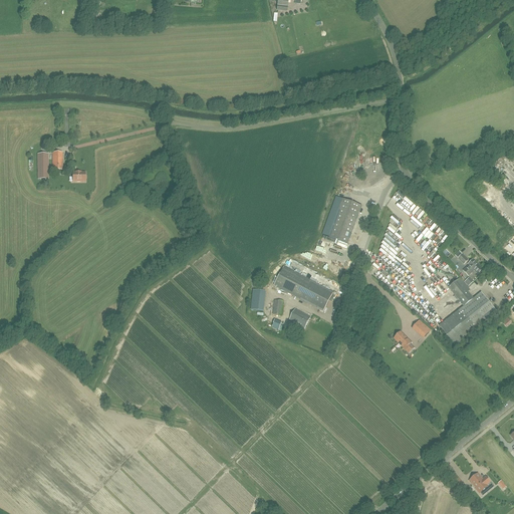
[(277,0),(277,9),(287,10),(287,0),(277,0)]
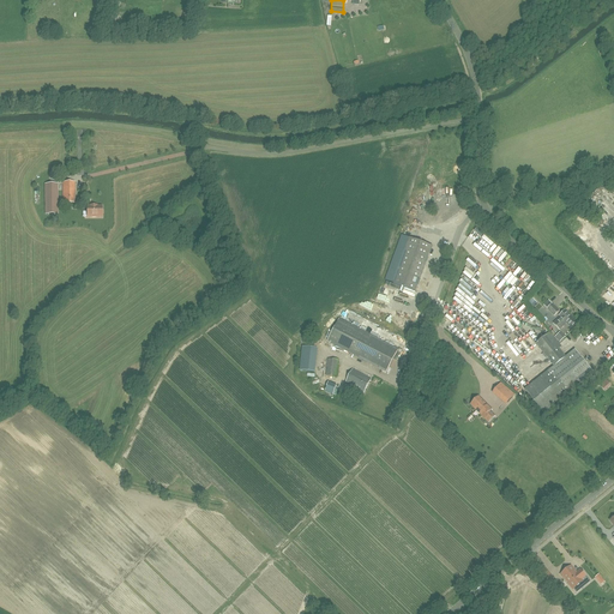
[(108,18),(104,31),(115,35),(119,20),(108,18)]
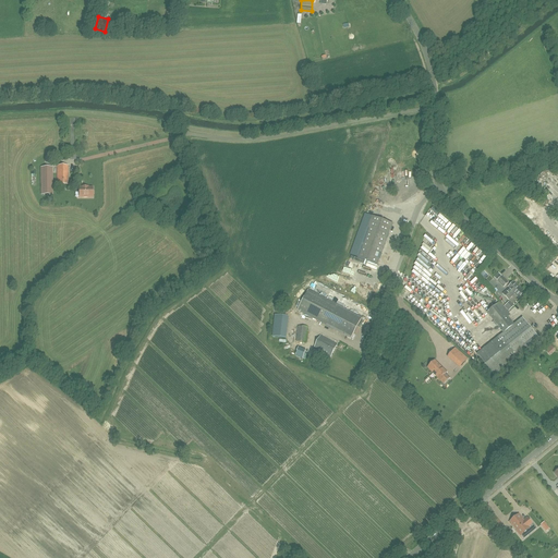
[(57,184),(69,184),(68,166),(57,166),(57,184)]
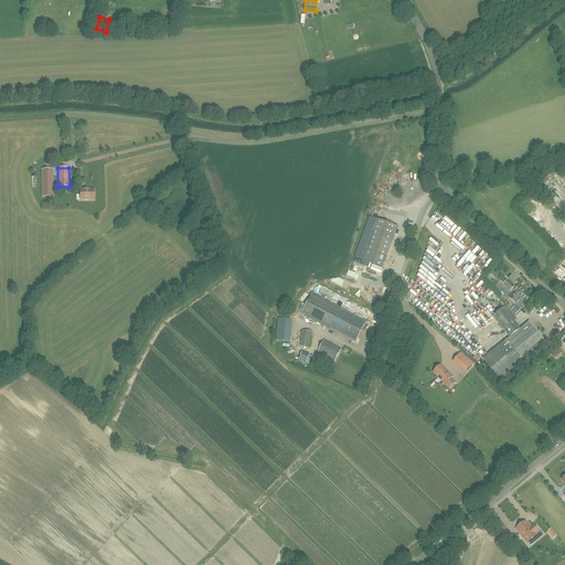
[(53,198),(53,169),(41,169),(42,198),(53,198)]
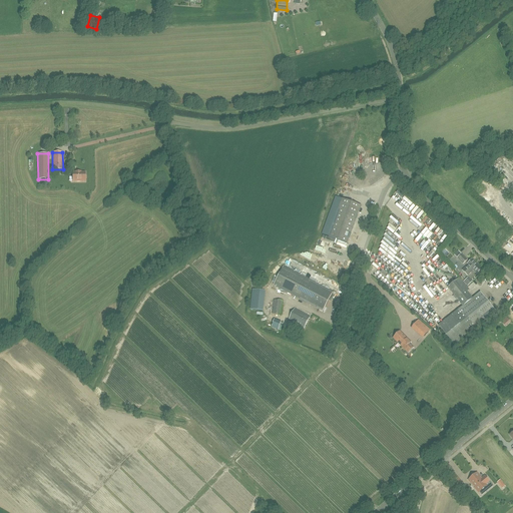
[(75,172),(73,172),(73,180),(76,180),(77,181),(80,181),(80,180),(85,180),(85,178),(85,177),(85,175),(85,172),(81,172),(75,172)]
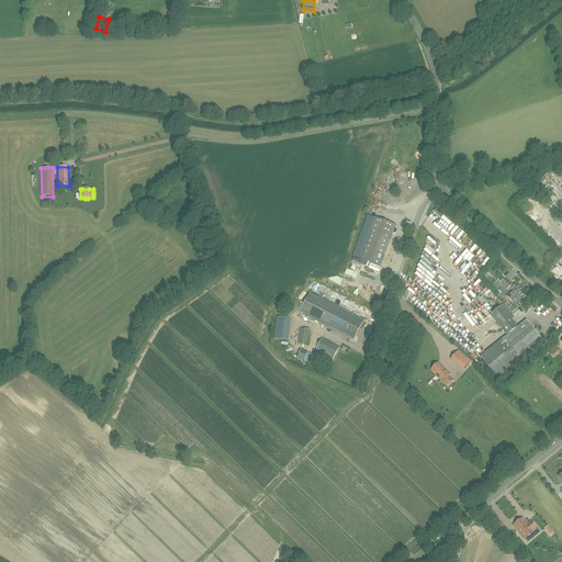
[(381,267),(395,225),(368,215),(352,257),(381,267)]
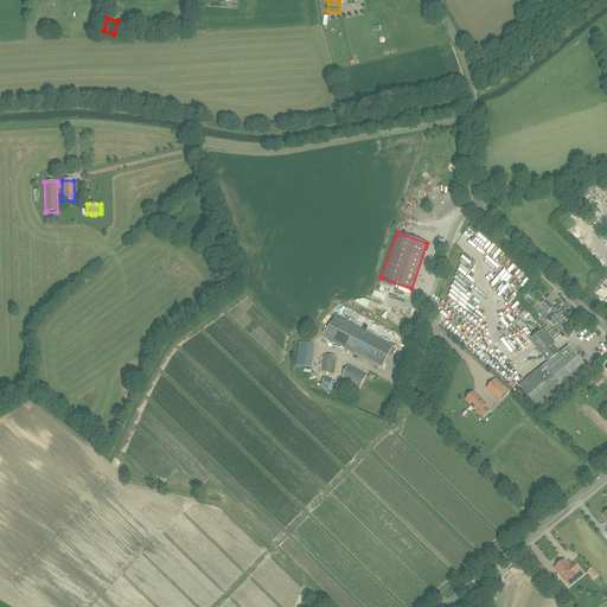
[(596,250),(600,247),(594,240),(589,243),(596,250)]
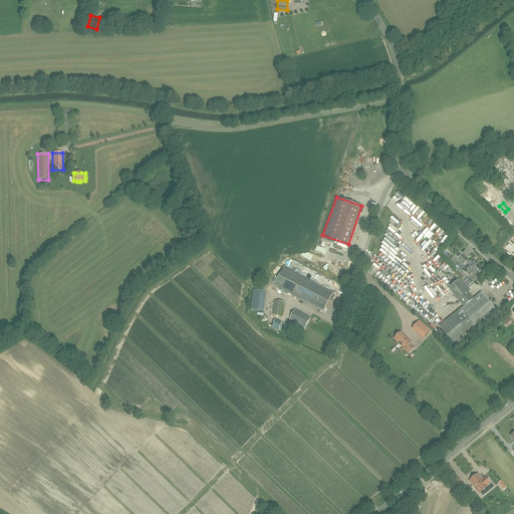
[(414,253),(413,255),(420,262),(422,260),(414,253)]
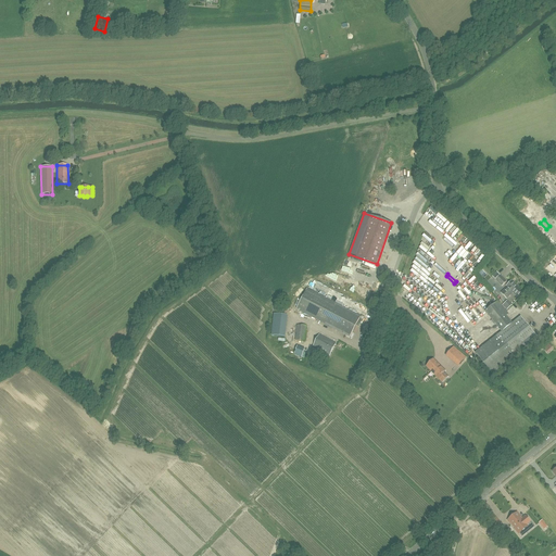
[(500,275),(495,280),(502,287),(506,281),(500,275)]
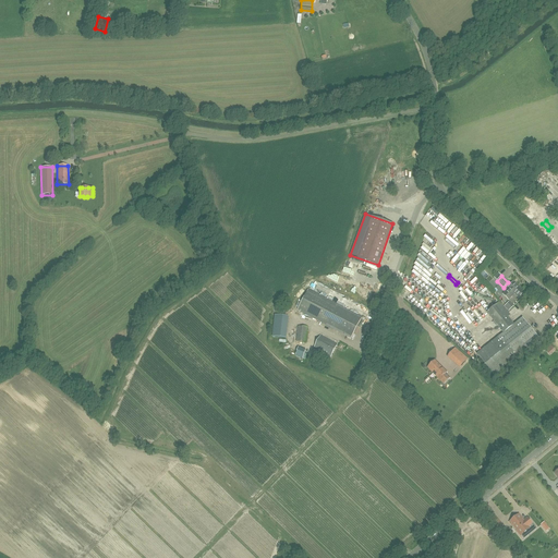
[(508,300),(514,293),(516,294),(517,292),(520,295),(524,292),(513,282),(508,287),(509,288),(504,294),(508,300)]
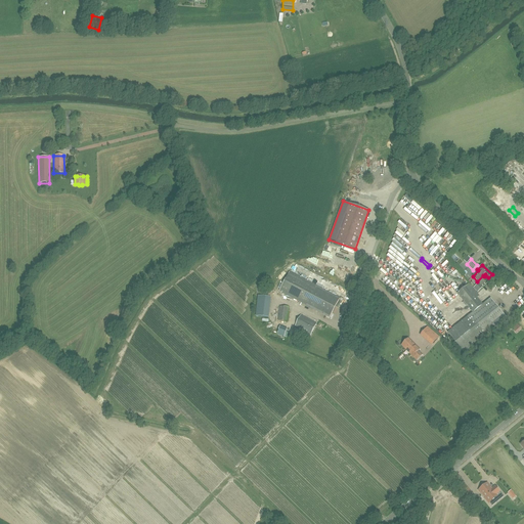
[(340,298),(290,272),(279,291),(330,317),(340,298)]
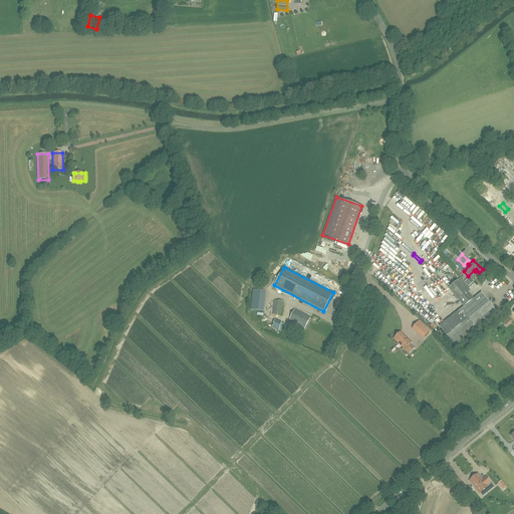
[(454,270),(452,269),(451,270),(448,269),(446,275),(452,277),(454,270)]
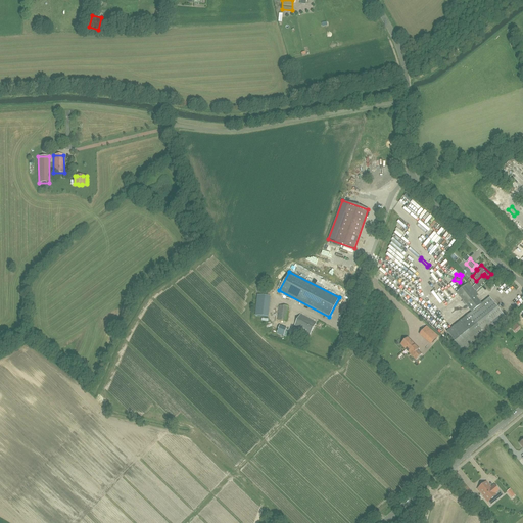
[(473,287),(477,291),(481,287),(477,282),(473,287)]
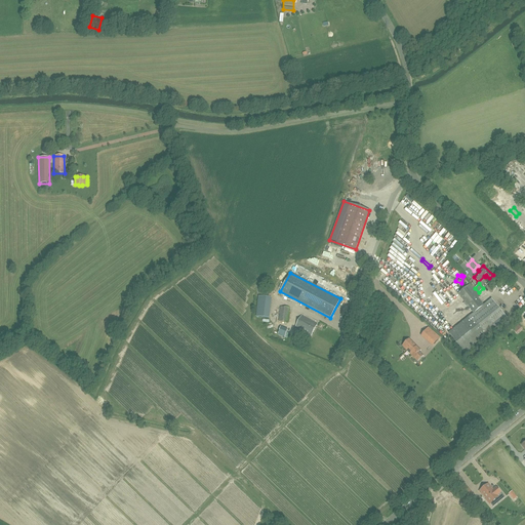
[(440,287),(441,289),(444,293),(448,290),(444,284),(440,287)]
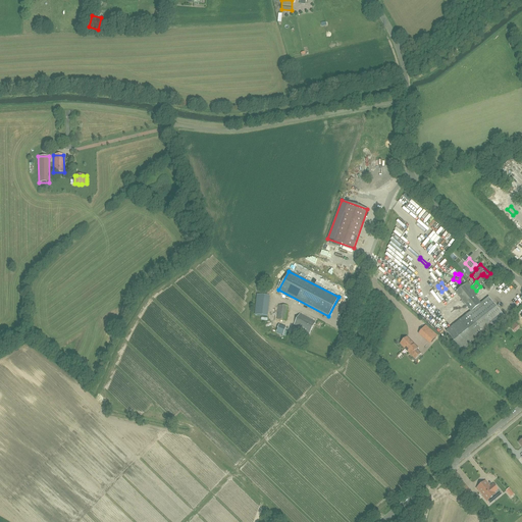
[(468,282),(456,293),(462,301),(461,302),(464,305),(465,304),(475,297),(477,295),(473,291),(471,288),(468,282)]
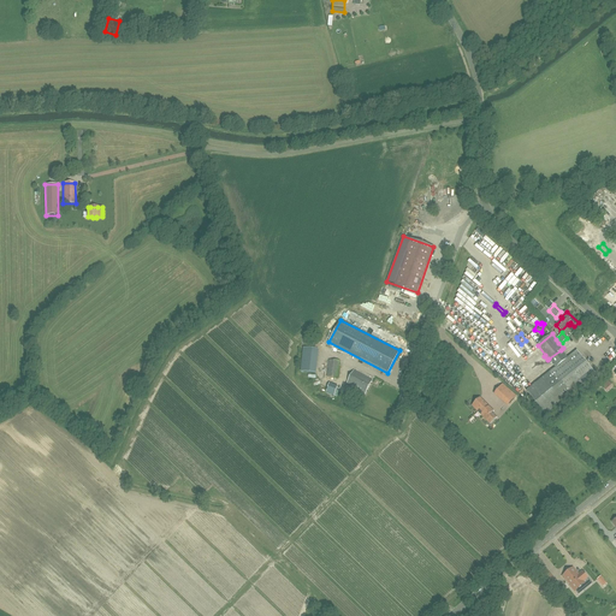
[(522,356),(514,345),(515,344),(510,339),(503,345),(509,353),(514,357),(516,355),(519,359),(522,356)]
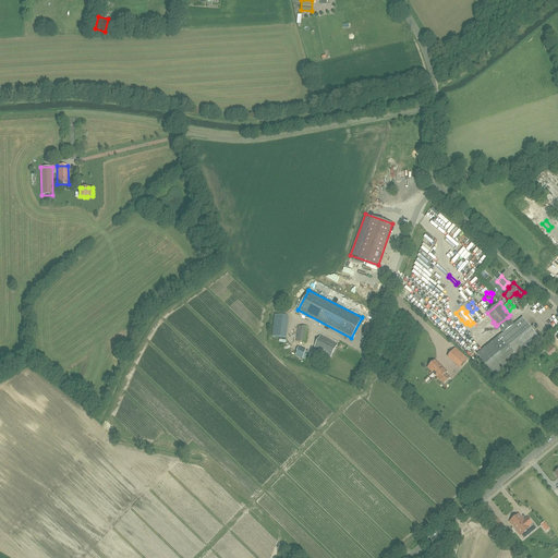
[(273,337),(287,339),(289,316),(275,315),(273,337)]
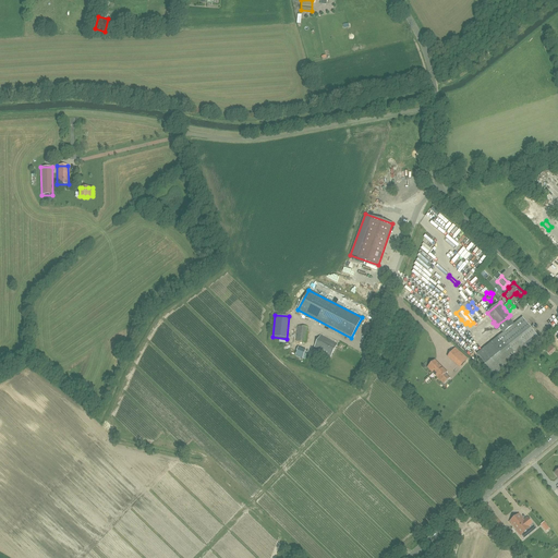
[(504,334),(477,354),(494,376),(540,339),(522,318),(514,325),(504,334)]
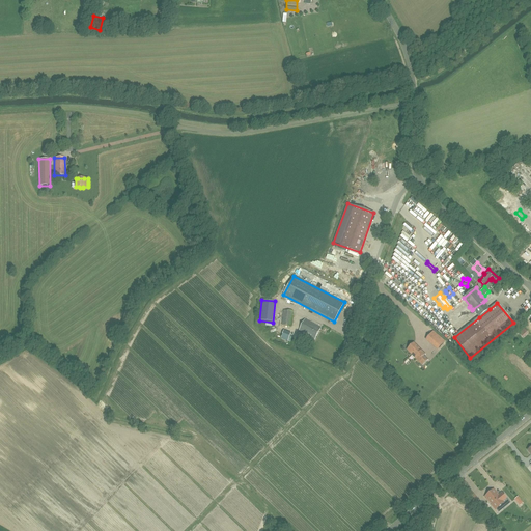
[(291,326),(292,311),(283,310),(281,326),(291,326)]
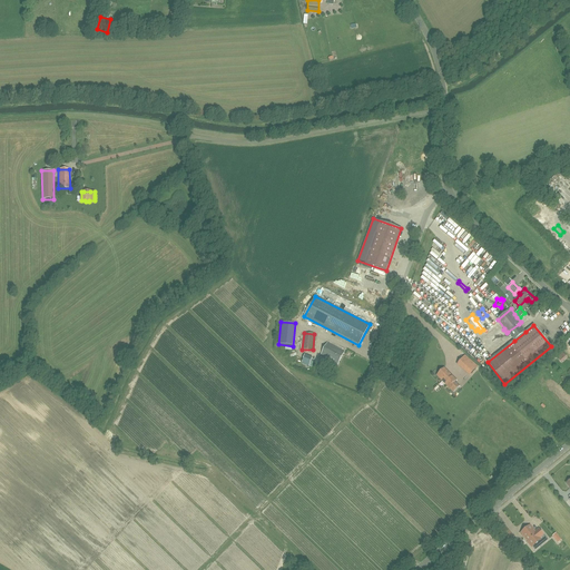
[(337,365),(342,356),(344,352),(327,343),(318,360),(322,361),(324,357),(337,365)]
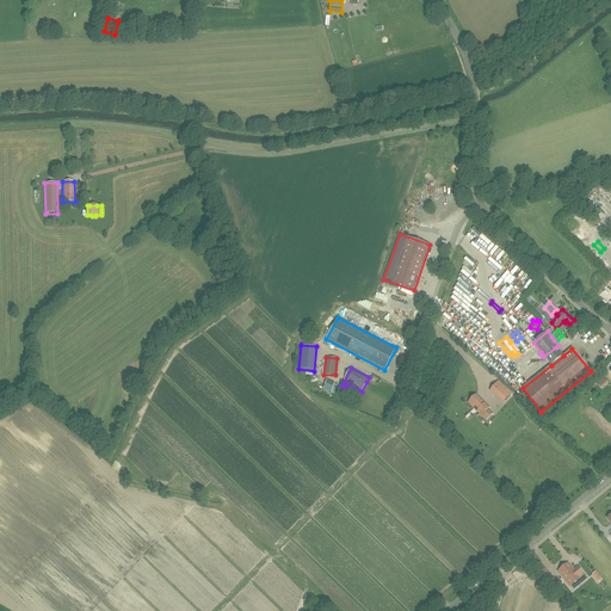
[(508,386),(517,382),(516,380),(522,376),(520,372),(505,380),(508,386)]
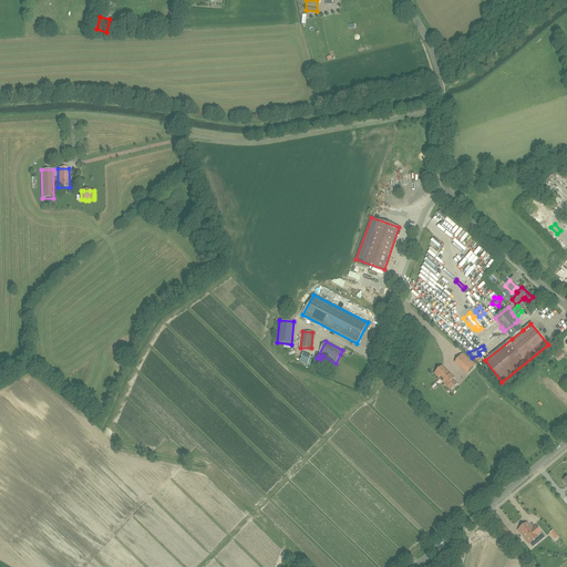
[(309,359),(311,356),(298,350),(295,359),(312,367),(315,361),(309,359)]
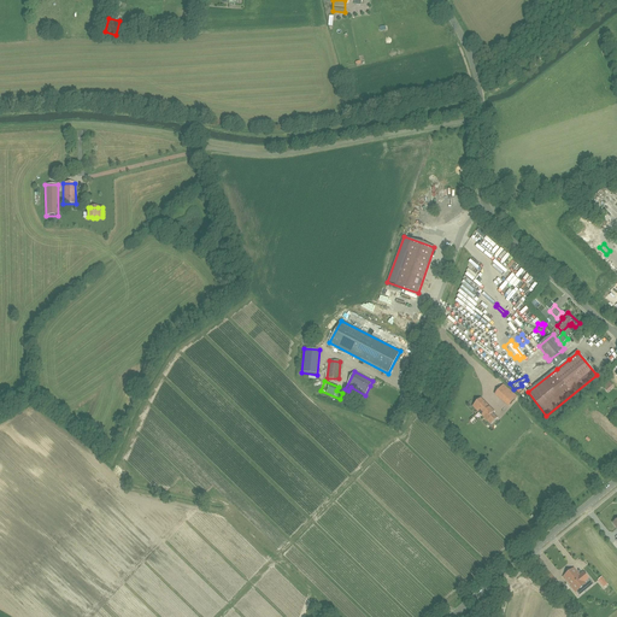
[(528,387),(521,392),(523,394),(534,387),(530,381),(526,385),(528,387)]
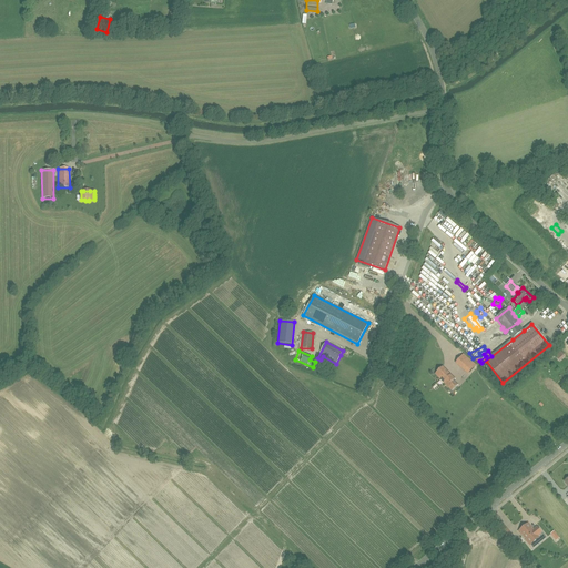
[(561,351),(555,356),(559,362),(566,356),(561,351)]
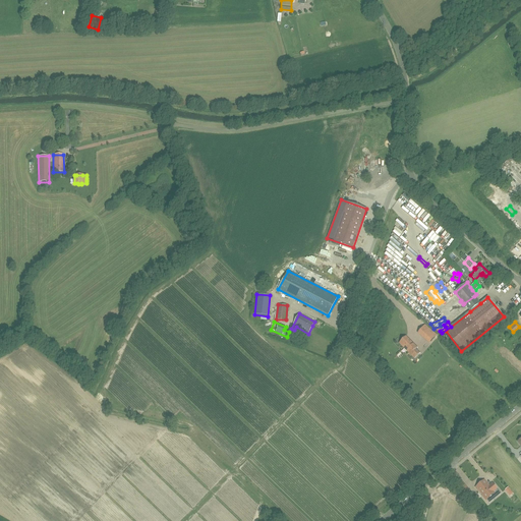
[(406,338),(401,343),(405,347),(407,345),(410,348),(408,350),(415,357),(419,353),(416,349),(417,348),(408,338),(406,339),(406,338)]
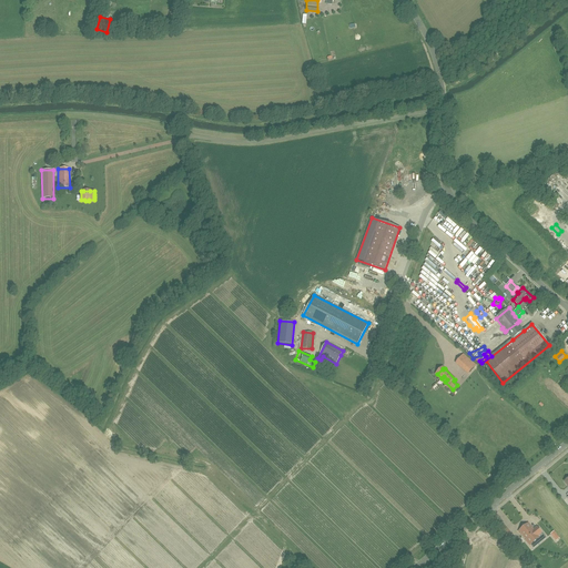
[(501,523),(496,527),(506,538),(510,534),(501,523)]
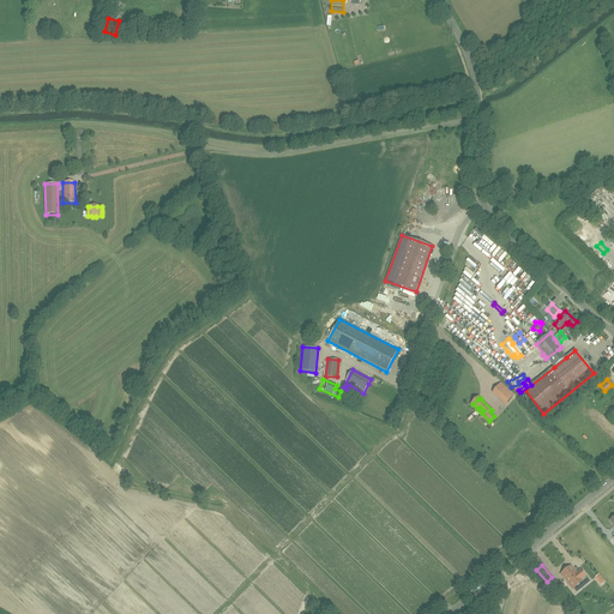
[(564,572),(560,575),(573,590),(577,587),(579,590),(587,583),(584,581),(588,578),(581,570),(577,573),(571,566),(567,569),(564,572)]
